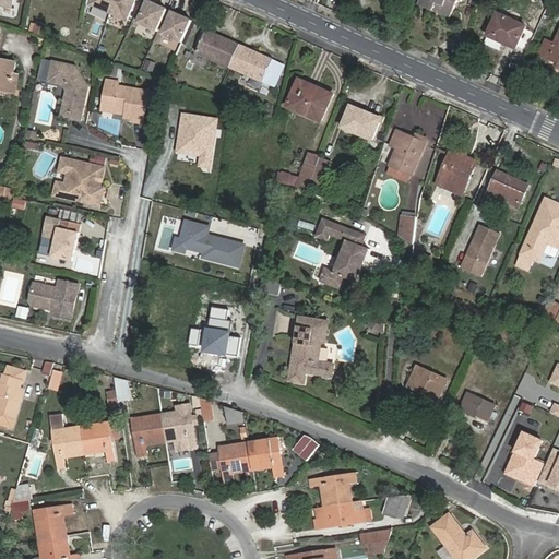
[(134,0),(88,0),(87,3),(127,20),(134,0)]
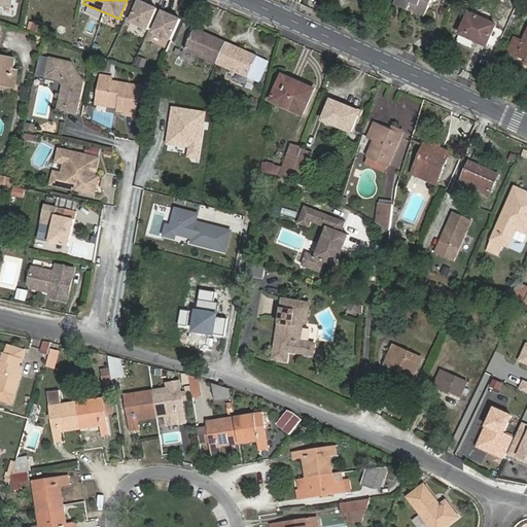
[(155,8),(136,0),(135,0),(127,20),(146,28),(155,8)]
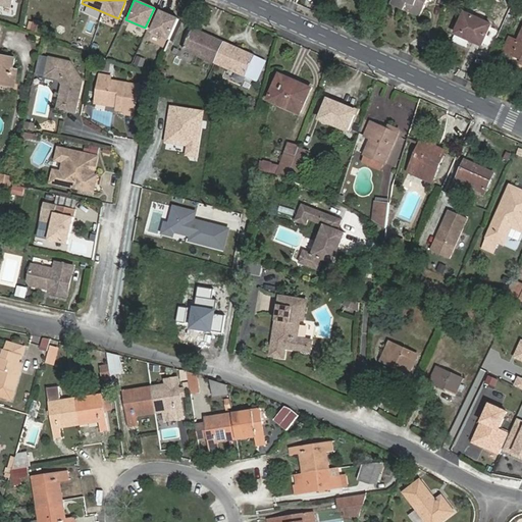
[(432,2),(433,0),(394,0),(393,5),(406,11),(409,3),(425,10),(430,1),(432,2)]
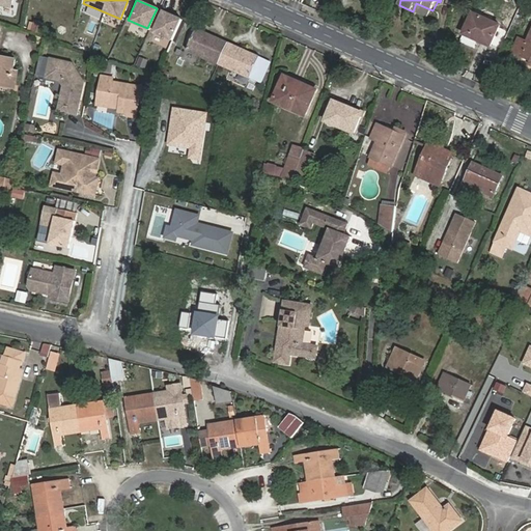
[(429,19),(432,10),(416,3),(413,11),(429,19)]
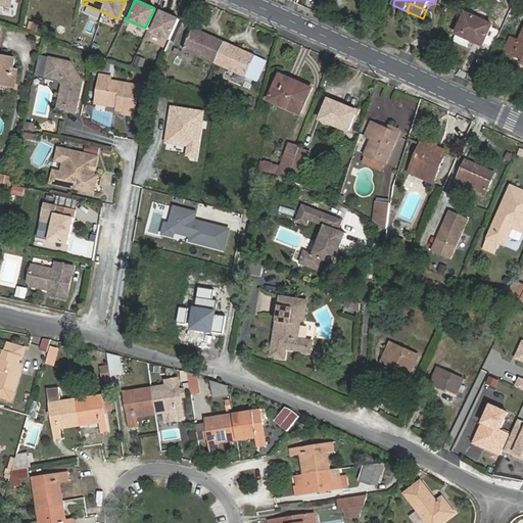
[(179,17),(159,9),(149,34),(169,42),(179,17)]
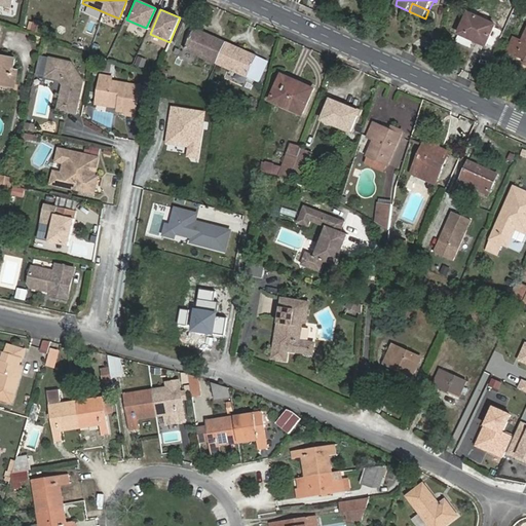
[(471,40),(485,47),(495,26),(467,12),(457,34),(471,40)]
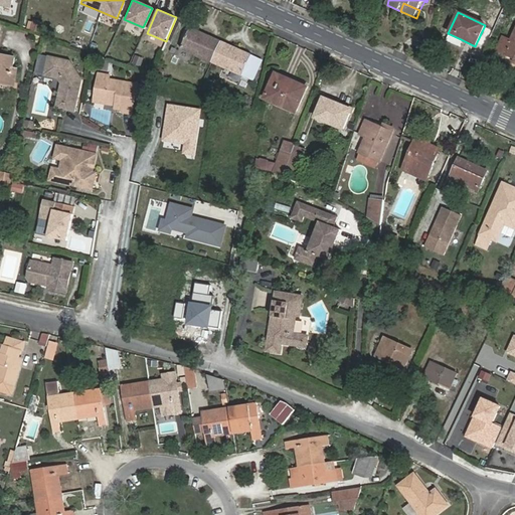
[(29,17),(26,29),(40,32),(43,21),(29,17)]
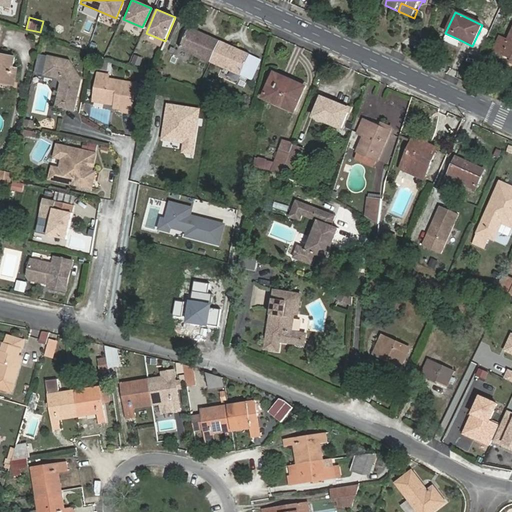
[(182,48),(212,62),(221,43),(200,33),(198,36),(189,32),(182,48)]
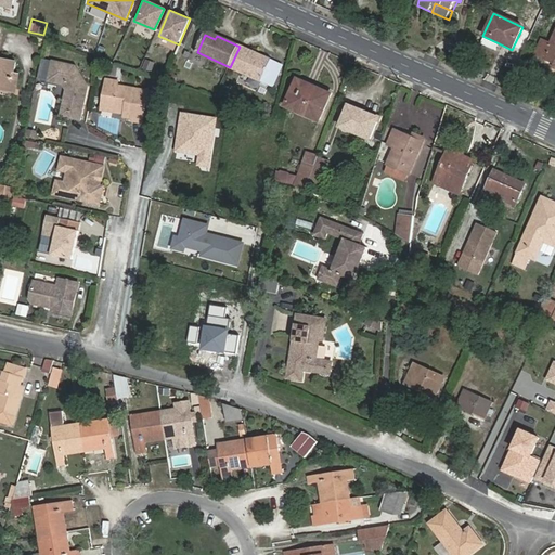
[(497,42),(482,36),(479,43),(493,50),(497,42)]
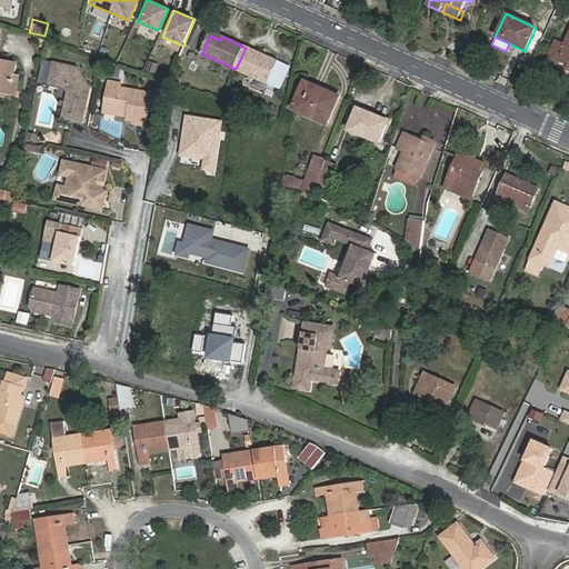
[(568,38),(566,46),(557,41),(550,57),(568,65),(568,69),(568,70),(568,38)]
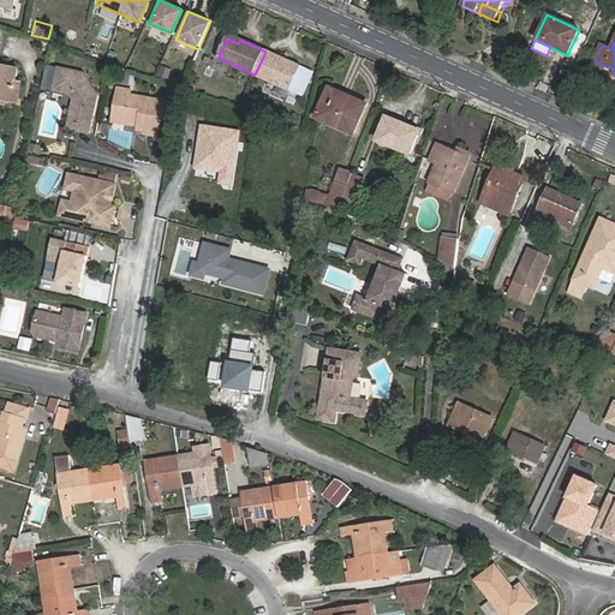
[(266,52),(255,75),(292,91),(300,72),(288,66),(290,63),(266,52)]
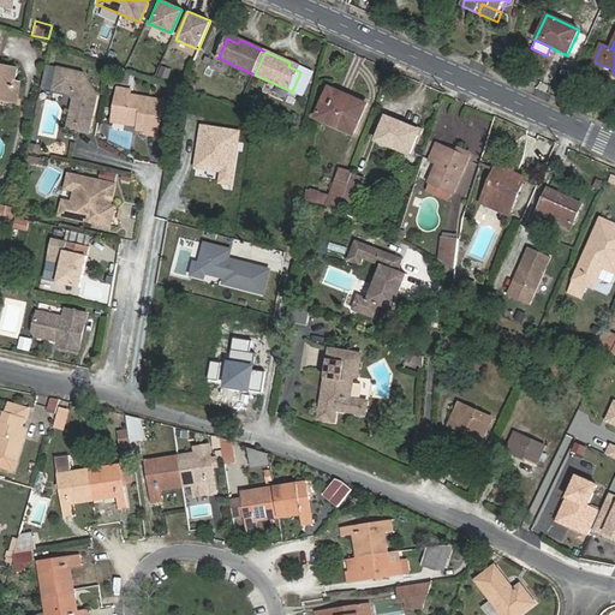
[(15,89),(16,81),(18,69),(0,65),(0,93),(11,96),(12,89),(15,89)]
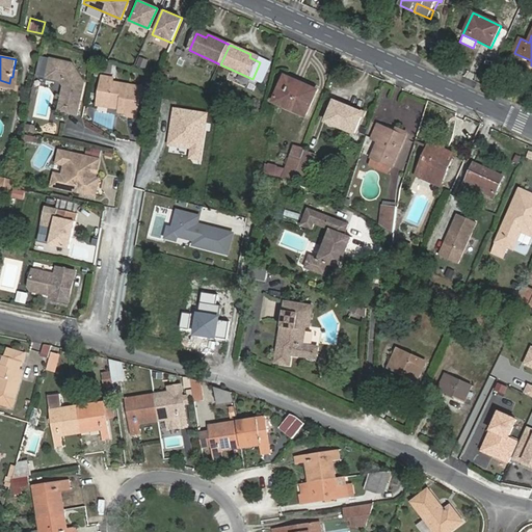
[(136,65),(144,69),(148,59),(139,56),(136,65)]
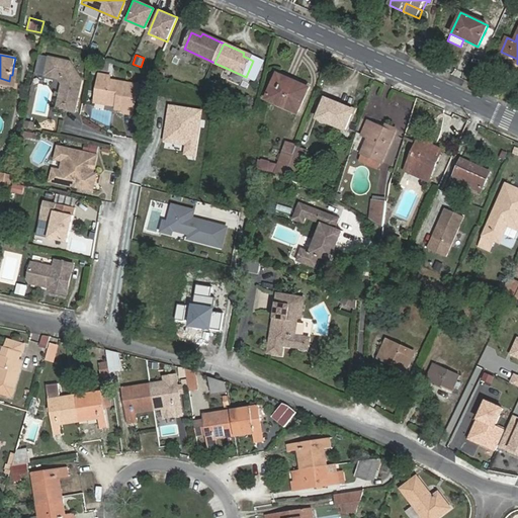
[(77,110),(83,79),(79,78),(80,72),(72,60),(51,56),(47,75),(60,77),(64,82),(59,106),(77,110)]
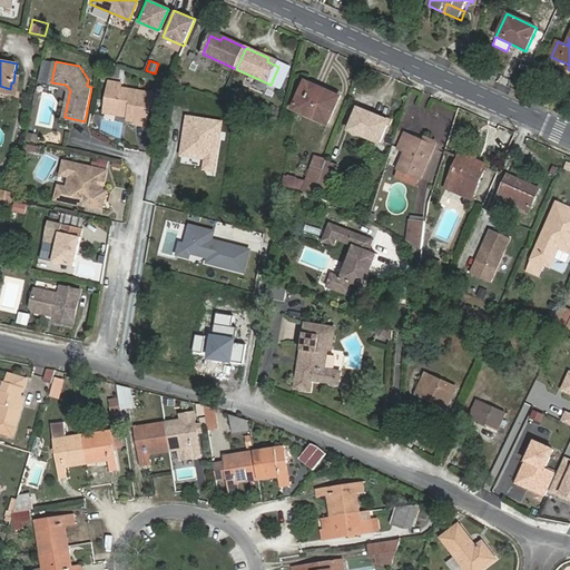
[(0,86),(0,90),(17,94),(20,76),(15,75),(13,82),(11,82),(10,89),(0,86)]
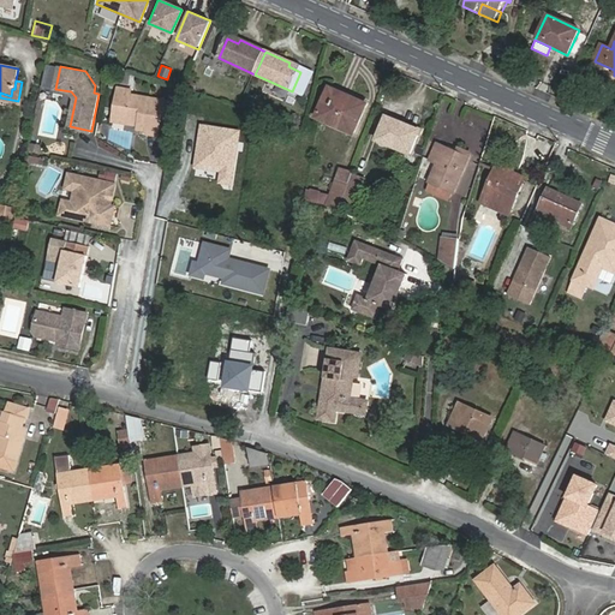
[(142,120),(142,124),(141,127),(150,130),(149,133),(160,135),(166,99),(132,94),(132,89),(120,87),(117,113),(125,114),(129,118),(142,120)]
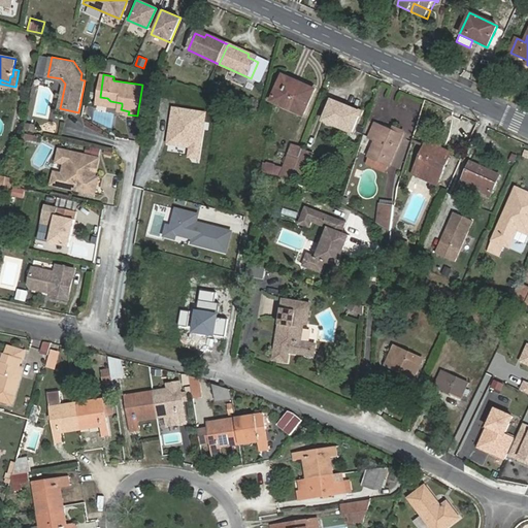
[(290,81),(284,78),(273,99),(304,114),(316,91),(292,78),(290,81)]
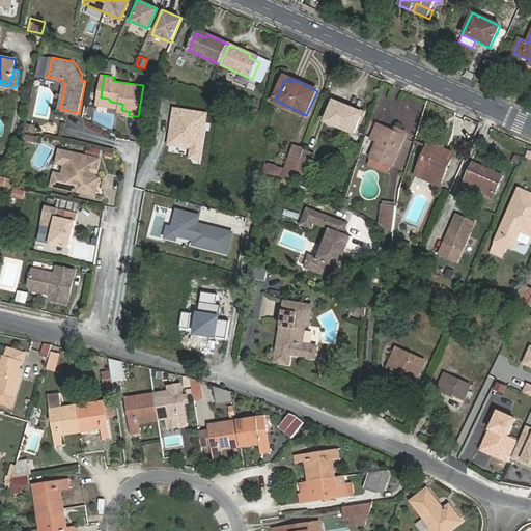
[(100,103),(122,107),(122,104),(111,102),(108,99),(101,98),(100,103)]
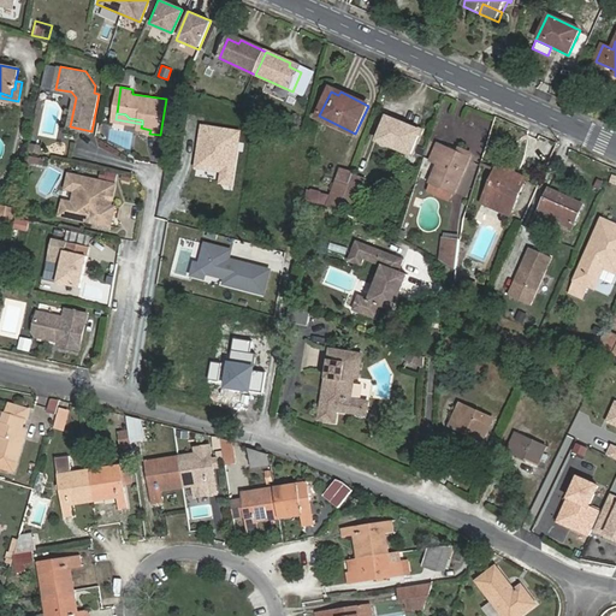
[(402,128),(403,125),(388,118),(379,141),(413,154),(420,135),(402,128)]
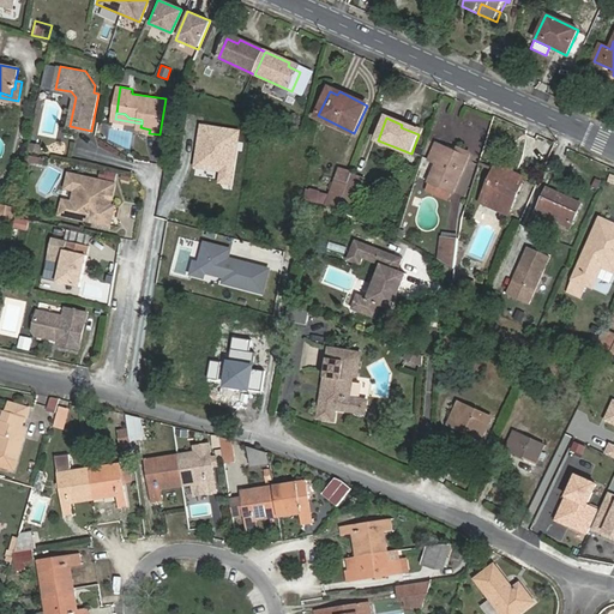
[(240,130),(197,124),(191,168),(217,173),(216,181),(233,184),(240,130)]
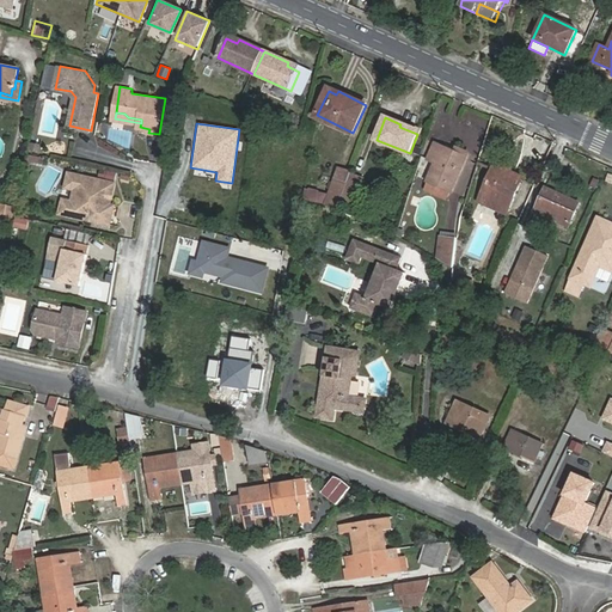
[(418,132),(401,124),(399,127),(417,134),(418,132)]
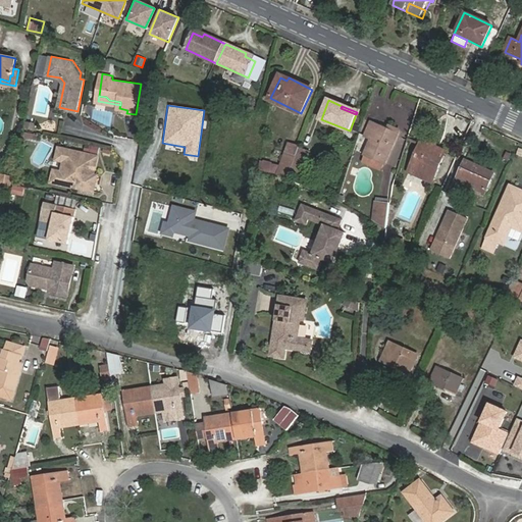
[(364,154),(384,163),(399,132),(388,126),(386,129),(370,122),(364,136),(371,139),(364,154)]
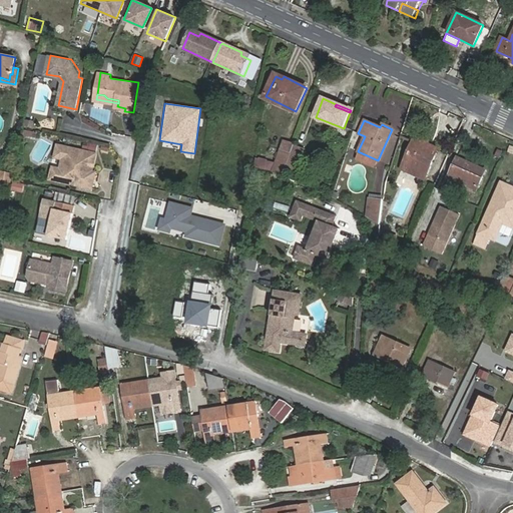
[(354,133),(351,149),(357,150),(360,134),(354,133)]
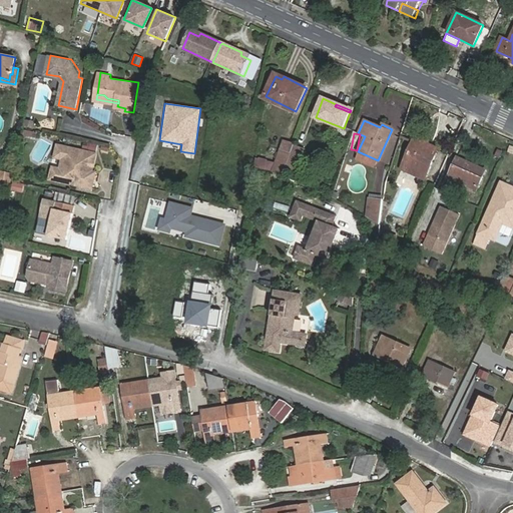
[(404,163),(405,163),(426,173),(428,173),(439,148),(428,144),(423,141),(415,138),(404,163)]
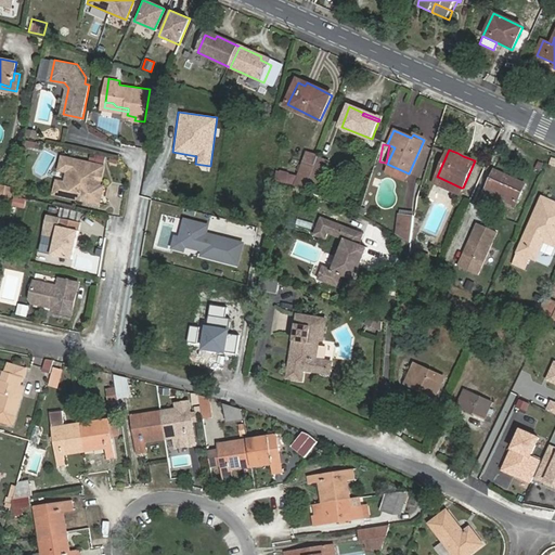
[(307,155),(297,180),(306,183),(317,158),(307,155)]
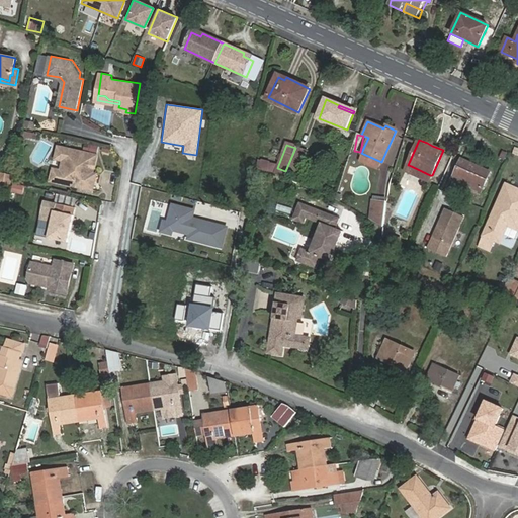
[(61,183),(76,185),(79,183),(82,184),(82,187),(96,189),(99,174),(95,173),(99,154),(60,147),(57,158),(65,160),(63,170),(61,183)]
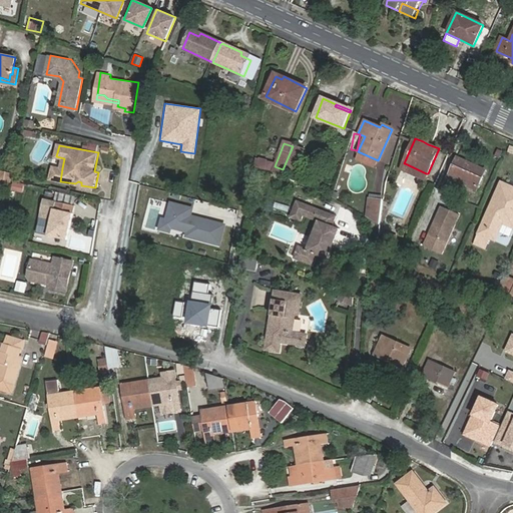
[(294,174),(303,151),(293,146),(283,169),(294,174)]
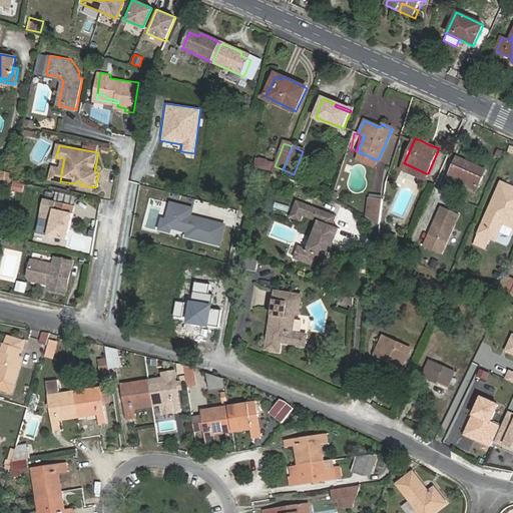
[(375,167),(378,160),(358,151),(355,158),(375,167)]
